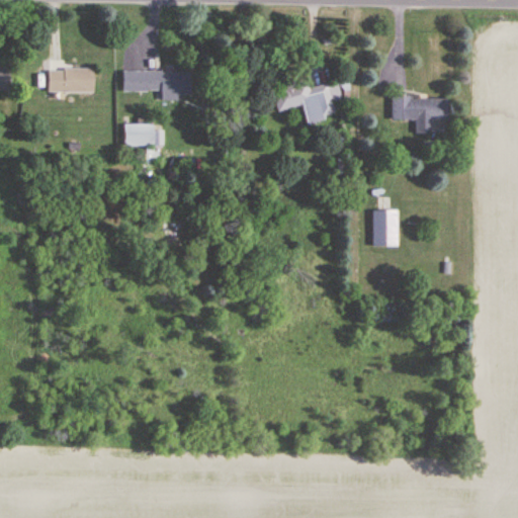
[(9,69),(0,68),(0,91),(8,92),(9,69)]
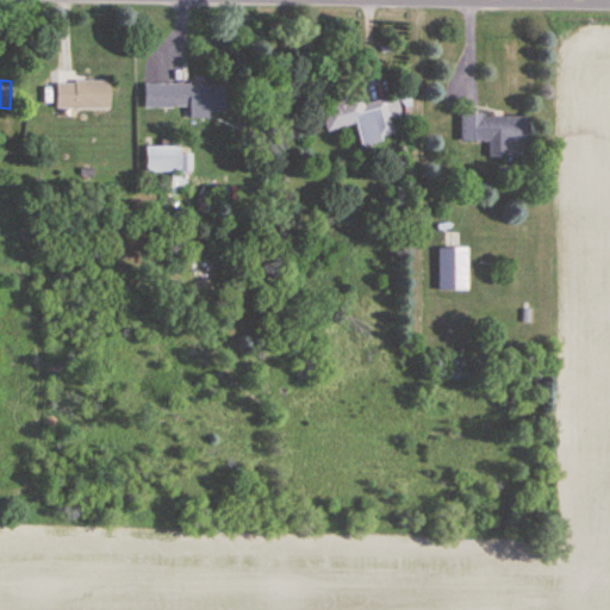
[(56,110),(110,110),(110,82),(56,82),(56,110)]
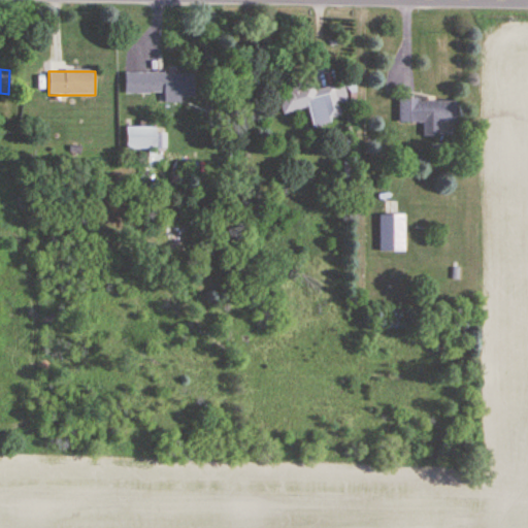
[(194,95),(194,73),(125,73),(125,95),(194,95)]
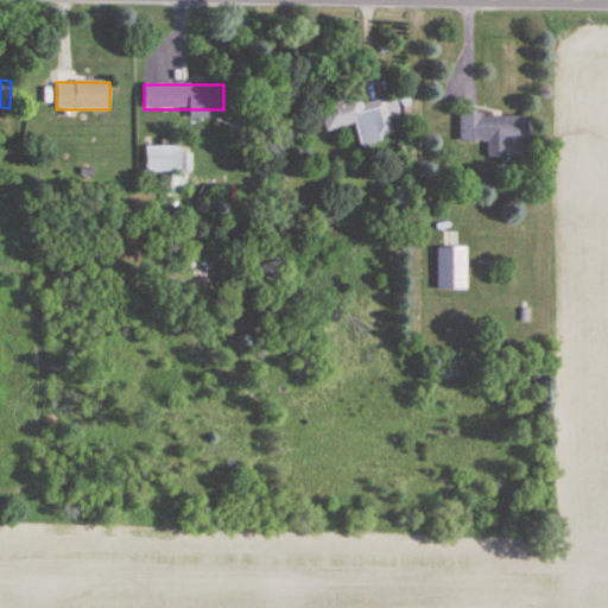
[(360,149),(400,140),(392,97),(361,103),(359,94),(318,102),(324,132),(355,126),(360,149)]
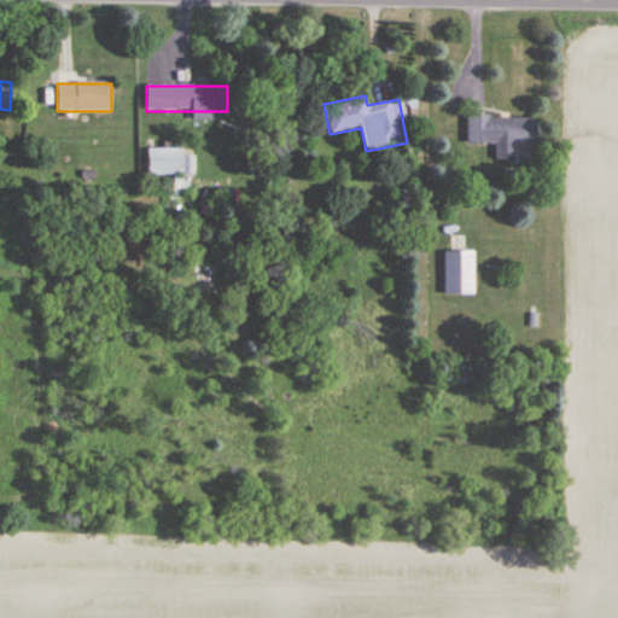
[(495,144),(495,162),(514,162),(514,144),(534,144),(532,118),(466,118),(466,144),(495,144)]
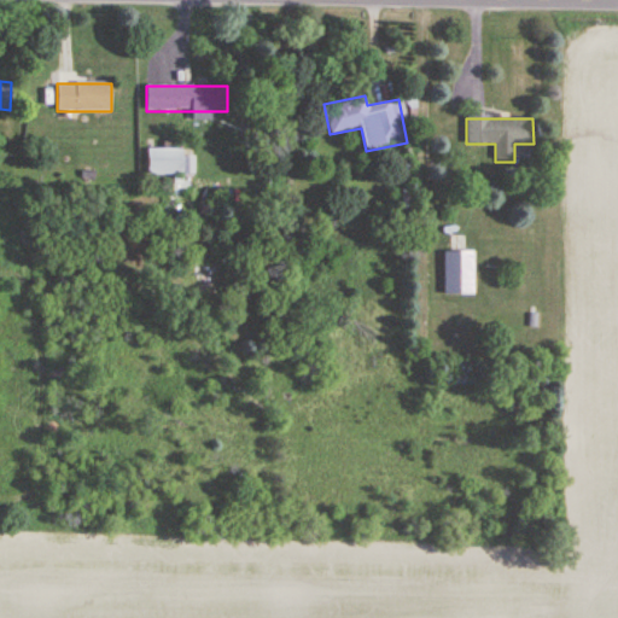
[(182,149),(147,149),(147,176),(182,176),(182,149)]
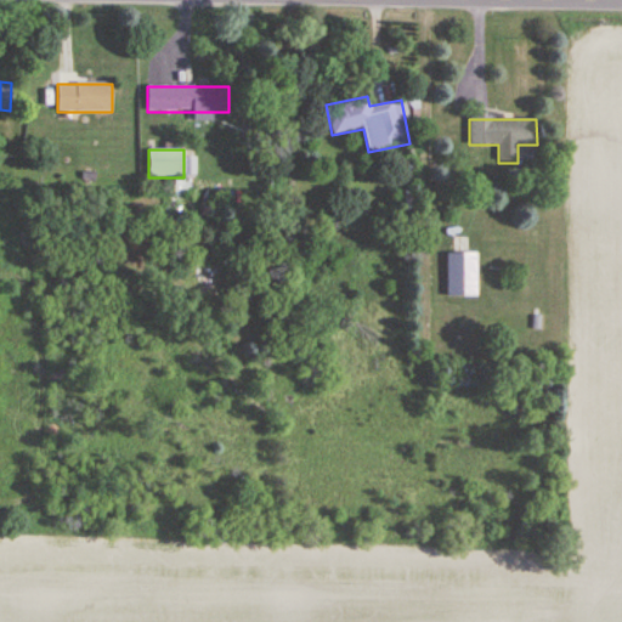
[(447,254),(447,297),(476,297),(476,254),(447,254)]
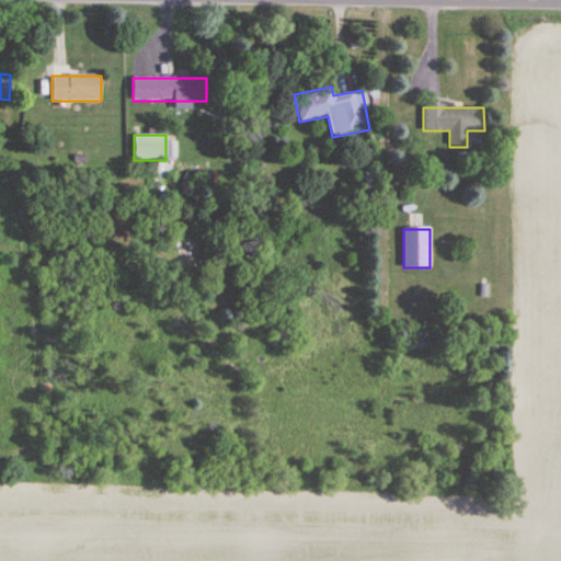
All buildings are outlined.
